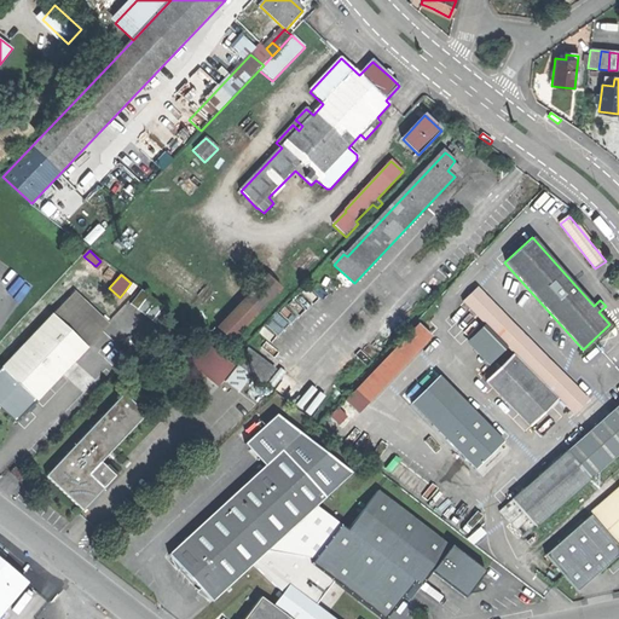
[(218,328),(231,340),(281,288),(268,276),(218,328)]
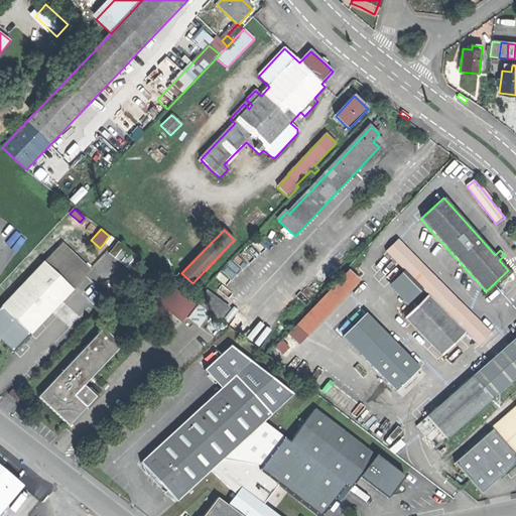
[(113,239),(109,236),(104,243),(108,246),(113,239)]
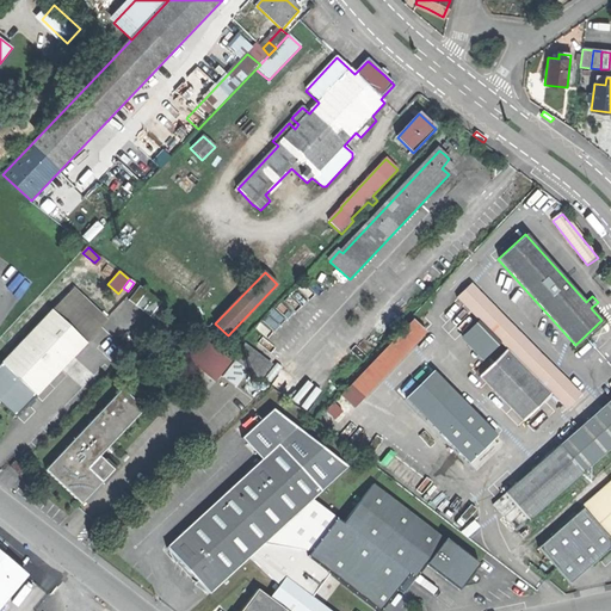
[(507,350),(480,377),(523,423),(553,395),(568,411),(581,396),(473,285),(458,300),(507,350)]
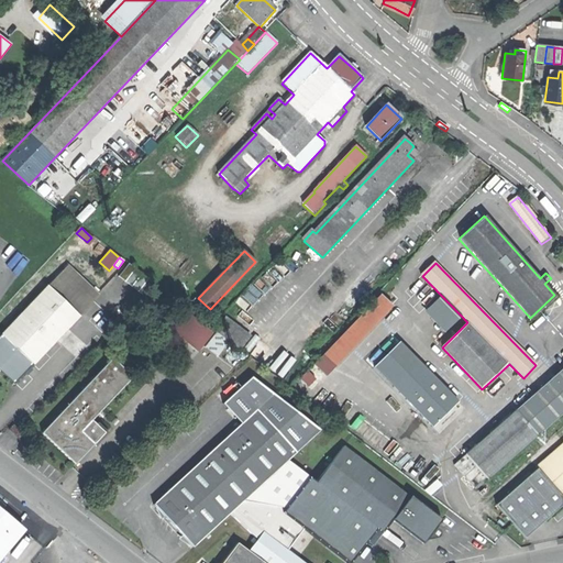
[(129,264),(119,276),(144,297),(154,284),(129,264)]
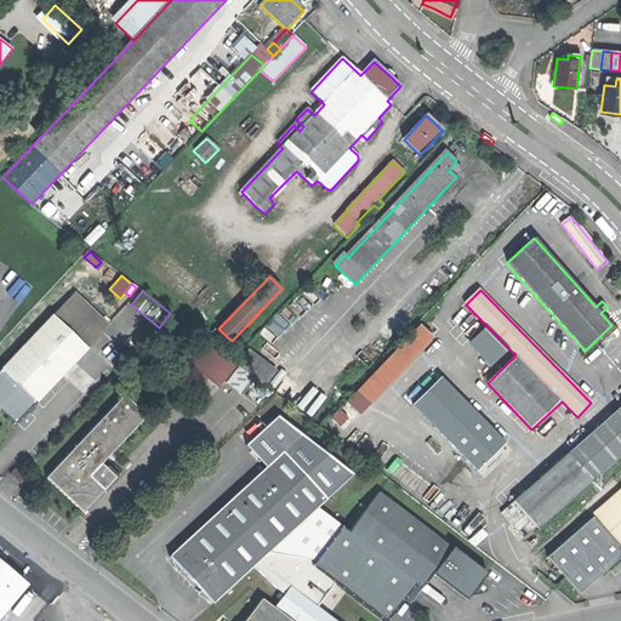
[(75,294),(53,317),(86,347),(108,325),(75,294)]
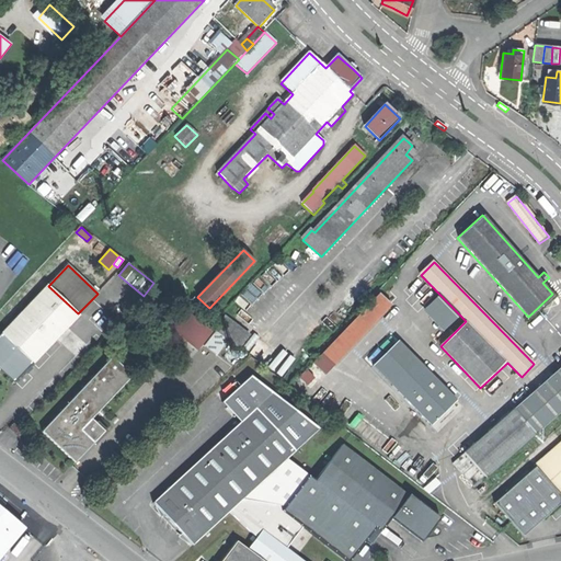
[(1,333),(33,363),(80,316),(78,313),(48,286),(47,285),(1,333)]
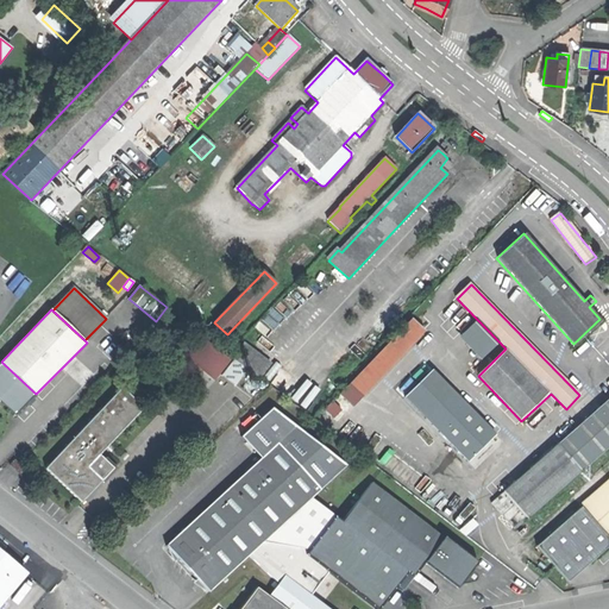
[(425,332),(412,320),(347,384),(362,397),(425,332)]
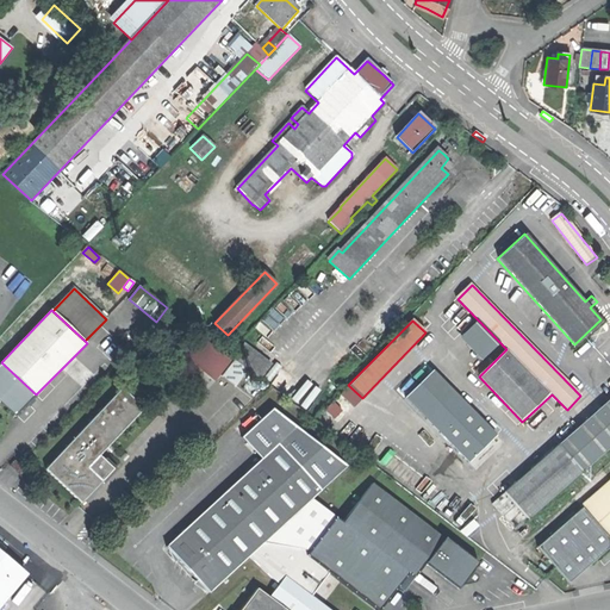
[(462,336),(485,359),(497,347),(474,324),(462,336)]
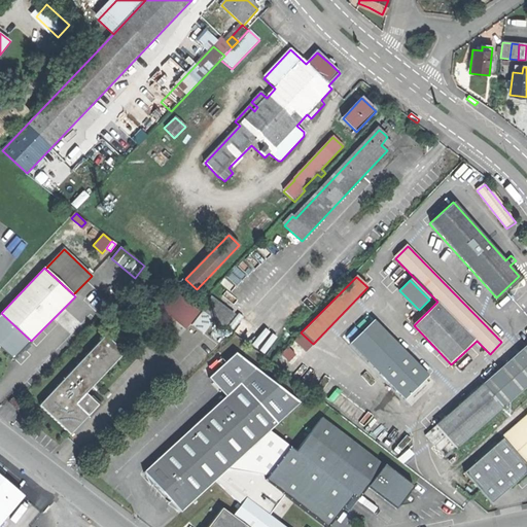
[(184,329),(198,312),(174,293),(161,309),(184,329)]
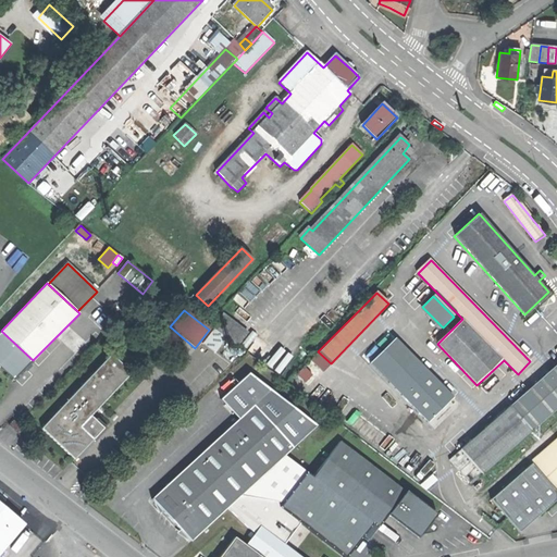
[(213,327),(238,346),(248,333),(223,313),(213,327)]
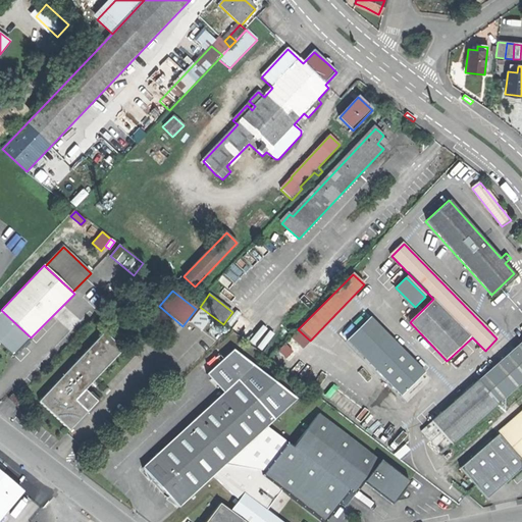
[(211,318),(200,309),(190,322),(201,331),(211,318)]
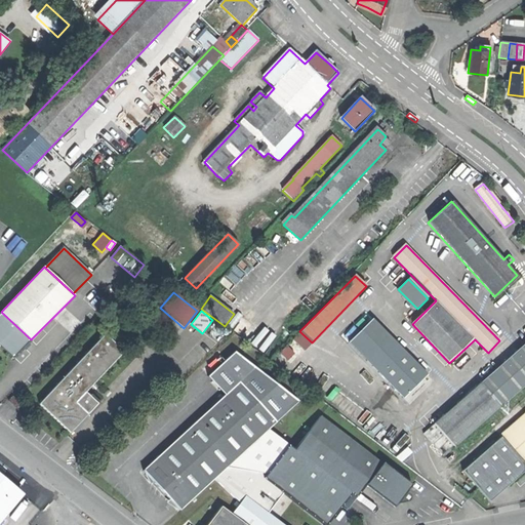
[(27,346),(31,339),(1,312),(0,313),(0,346),(13,359),(27,346)]
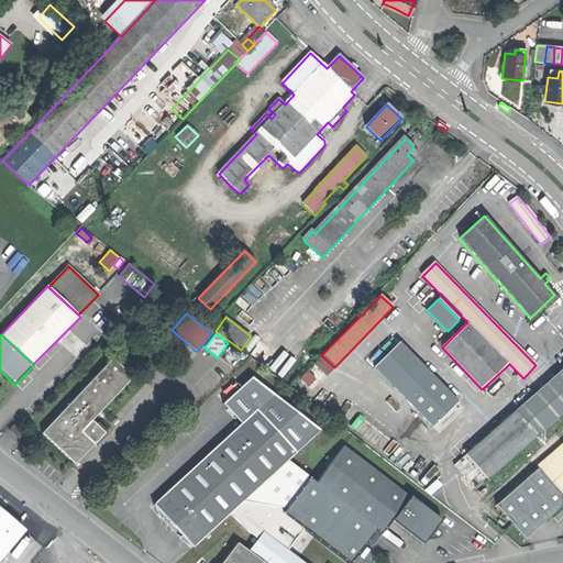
[(419,362),(398,343),(373,367),(392,387),(419,362)]
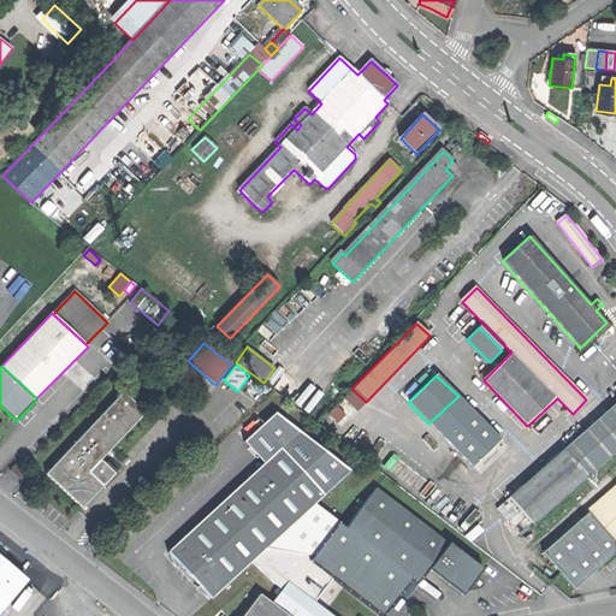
[(123,392),(46,474),(82,508),(102,486),(114,473),(100,460),(144,413),(123,392)]
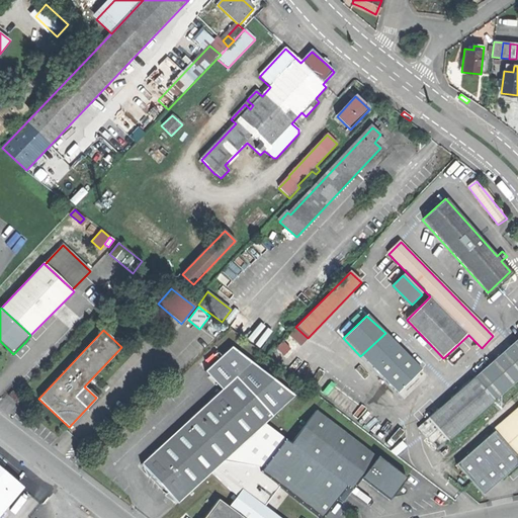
[(421,370),(385,333),(360,356),(397,395),(421,370)]
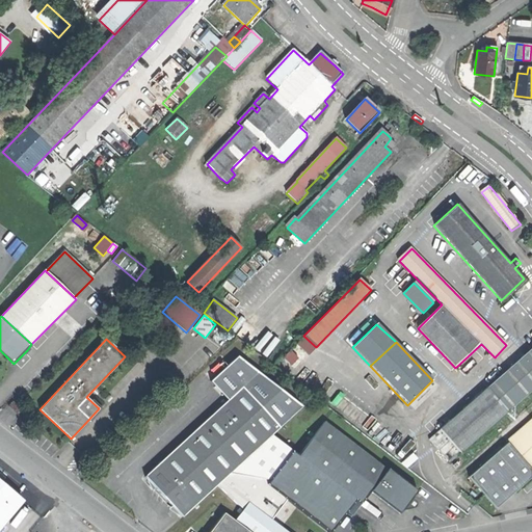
[(531,349),(429,441),(448,462),(458,453),(460,454),(531,391),(531,349)]
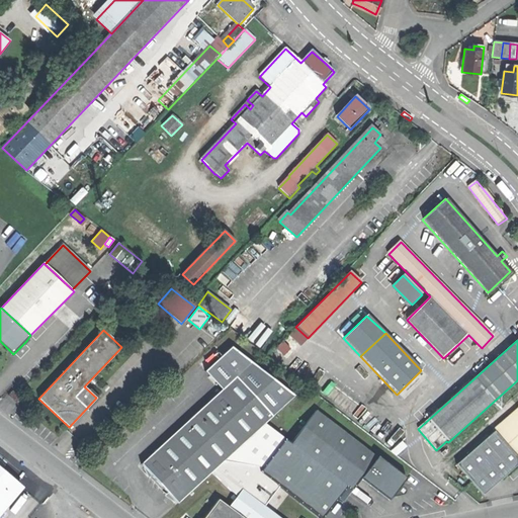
[(279,488),(318,517),(323,517),(338,499),(346,488),(351,491),(360,479),(390,500),(391,497),(403,495),(405,493),(406,491),(405,489),(402,486),(406,480),(317,412),(290,444),(264,424),(294,398),(232,348),(205,372),(223,391),(141,464),(151,476),(168,493),(177,504),(211,472),(224,460),(262,468),(259,472),(279,488)]
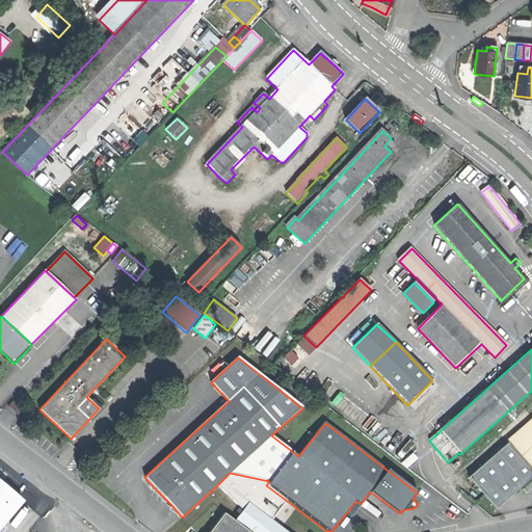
[(531,420),(507,443),(508,444),(469,478),(496,510),(531,478),(531,420)]
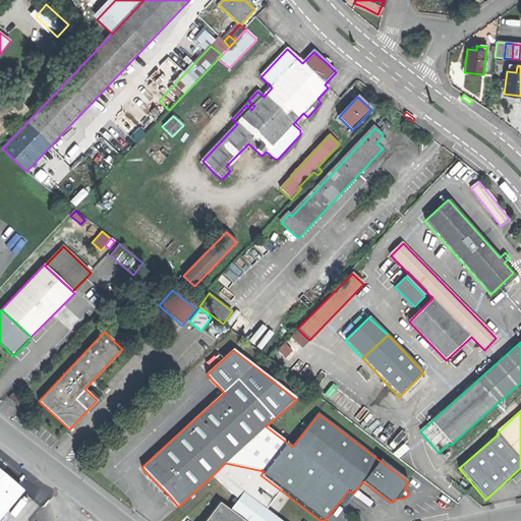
[(213,475),(232,493),(236,486),(243,493),(266,510),(281,490),(261,475),(264,471),(225,463),(213,475)]
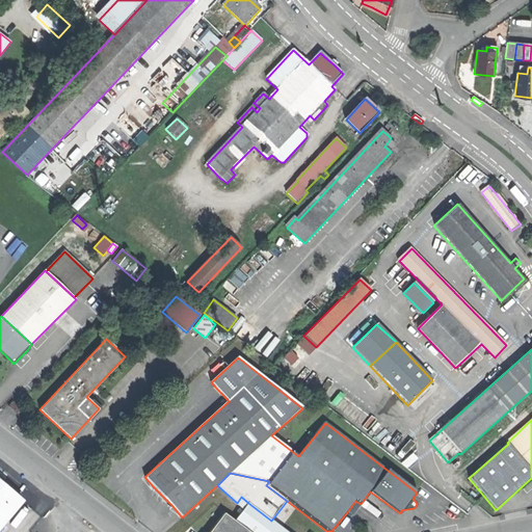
[(152,490),(155,488),(144,477),(149,485),(152,490)]
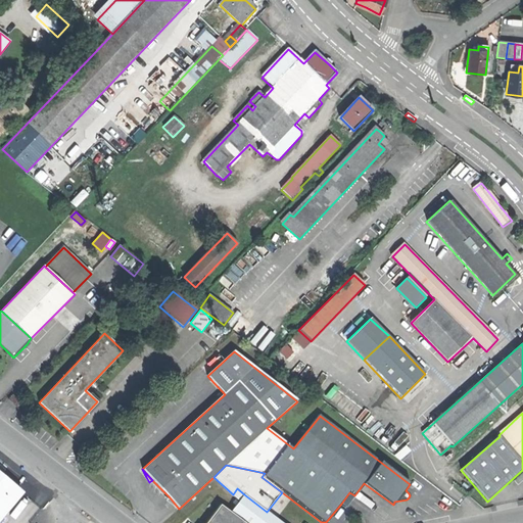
[(0,519),(21,494),(0,475),(0,519)]
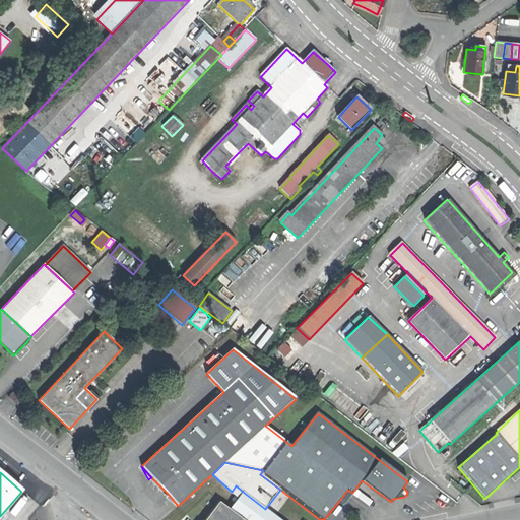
[(230,510),(243,492),(236,485),(232,492),(222,504),(230,510)]
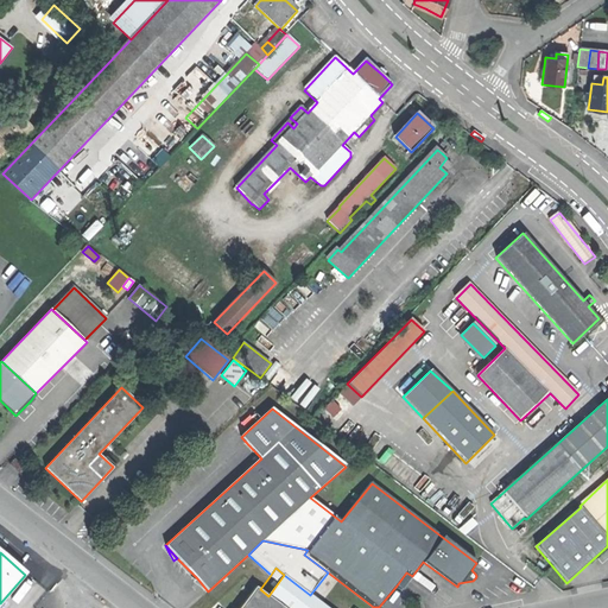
[(401,589),(412,576),(406,572),(397,586),(401,589)]
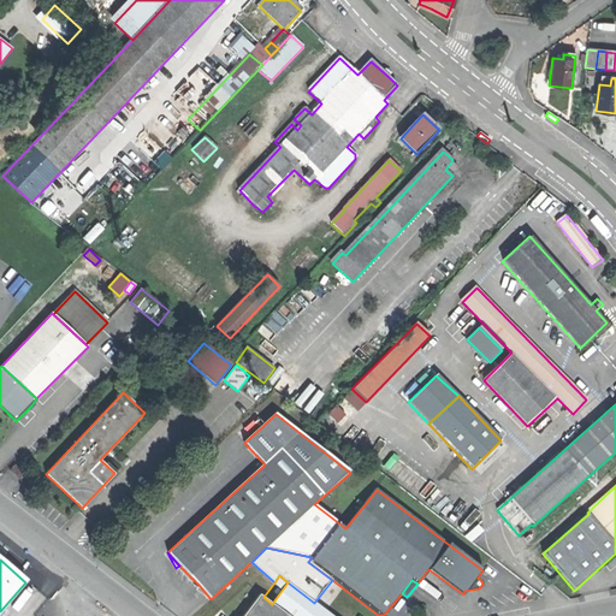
[(331,615),(314,603),(288,582),(272,604),(288,615),(331,615)]
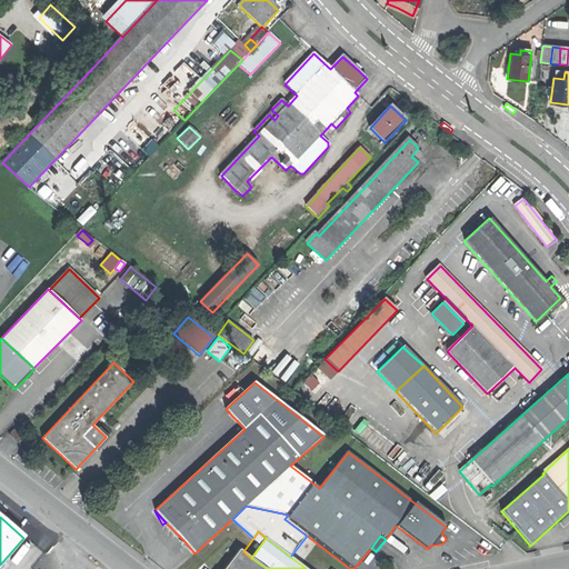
[(185,548),(195,553),(185,541),(180,545),(185,548)]
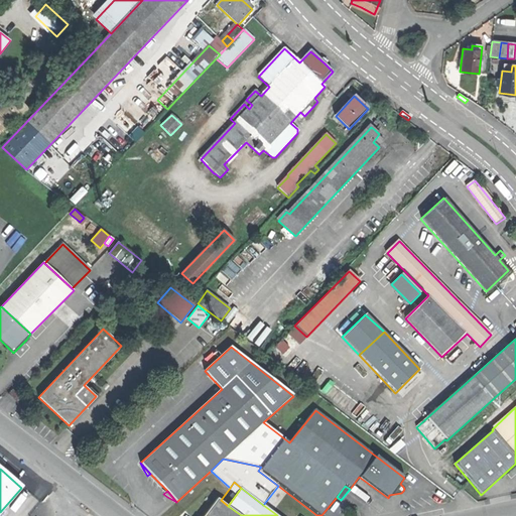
[(203,515),(241,515),(228,506),(221,500),(218,498),(203,515)]
